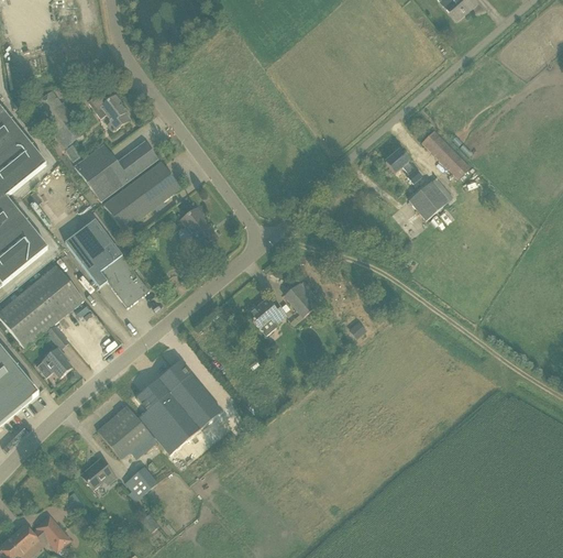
[(449,0),(444,4),(456,19),(465,10),(476,0),(449,0)]
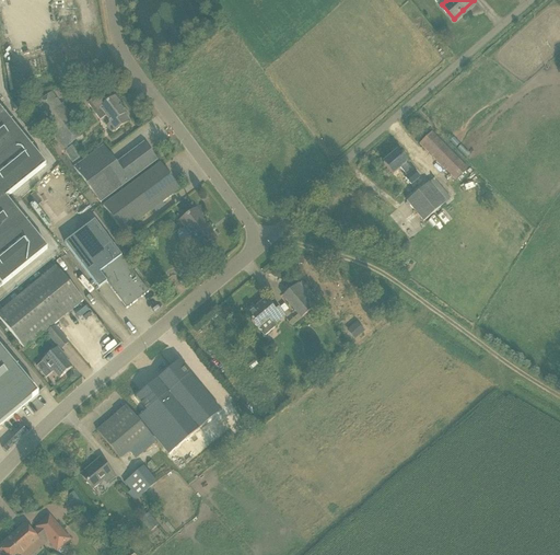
[(65,145),(76,136),(67,124),(77,116),(63,99),(62,100),(51,87),(32,102),(65,145)]
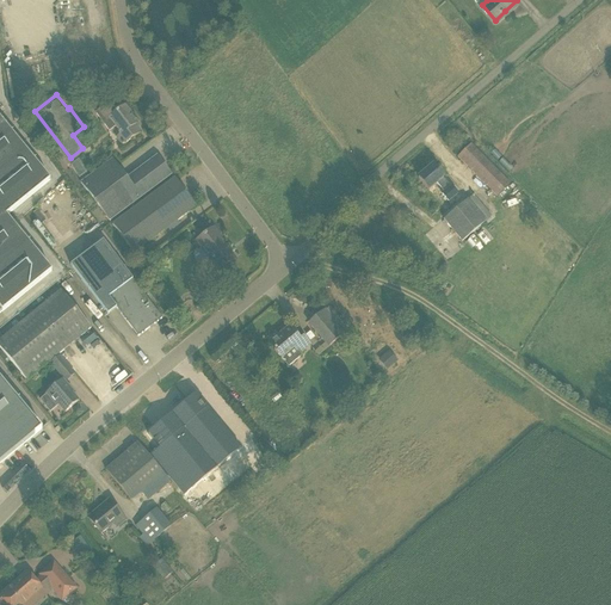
[(137,118),(124,102),(119,105),(112,96),(96,109),(109,125),(115,121),(121,129),(117,133),(123,140),(141,127),(135,119),(137,118)]
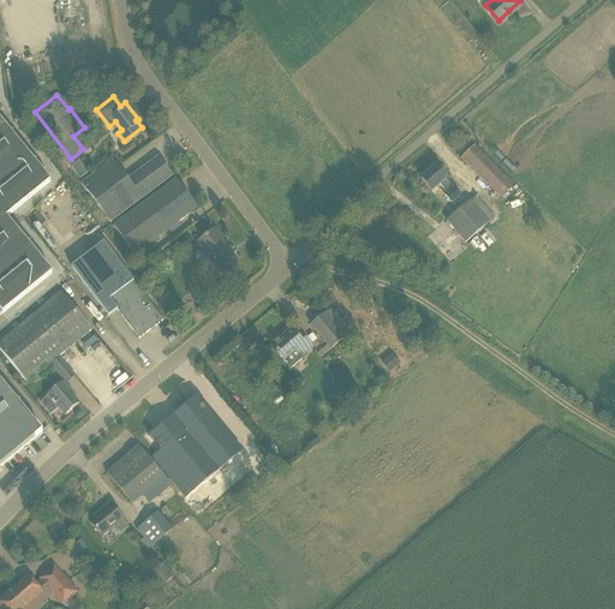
[(0,305),(1,308),(3,308),(52,267),(6,212),(51,175),(0,113),(0,305)]
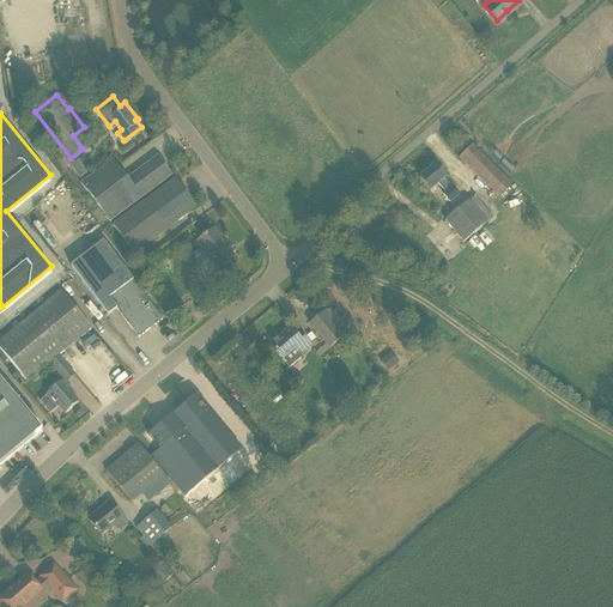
[(511,178),(472,139),(459,152),(498,192),(511,178)]
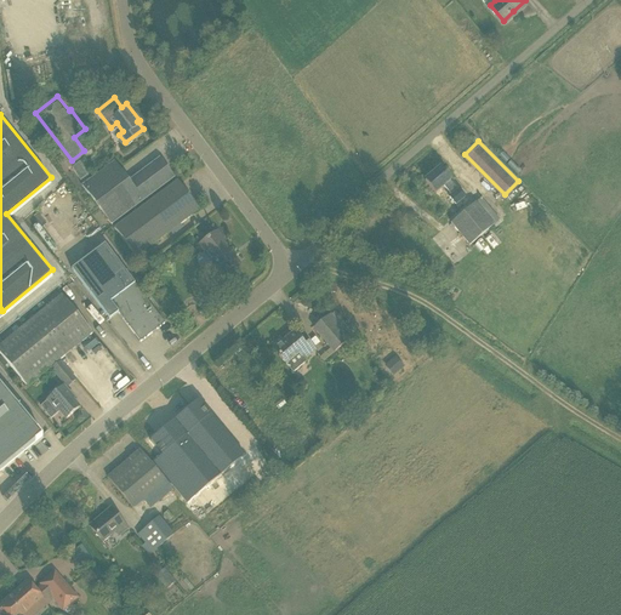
[(112,218),(175,171),(160,152),(129,176),(114,157),(83,180),(112,218)]
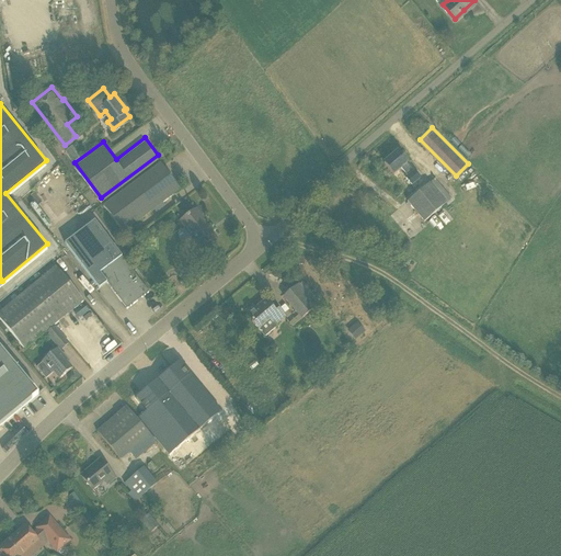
[(408,158),(398,147),(384,158),(393,170),(401,163),(409,171),(407,173),(412,180),(420,173),(414,167),(413,167),(407,159),(408,158)]
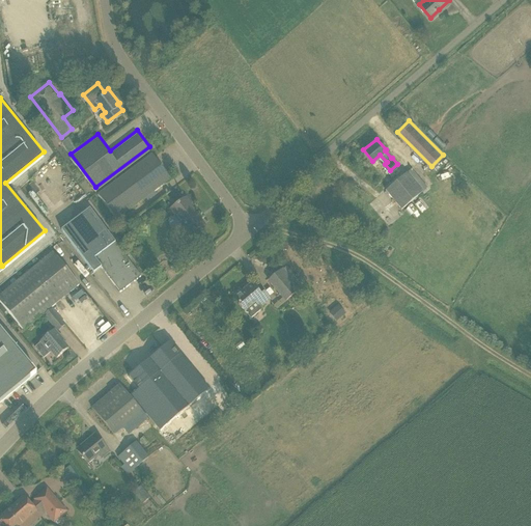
[(98,191),(116,216),(170,175),(151,150),(98,191)]
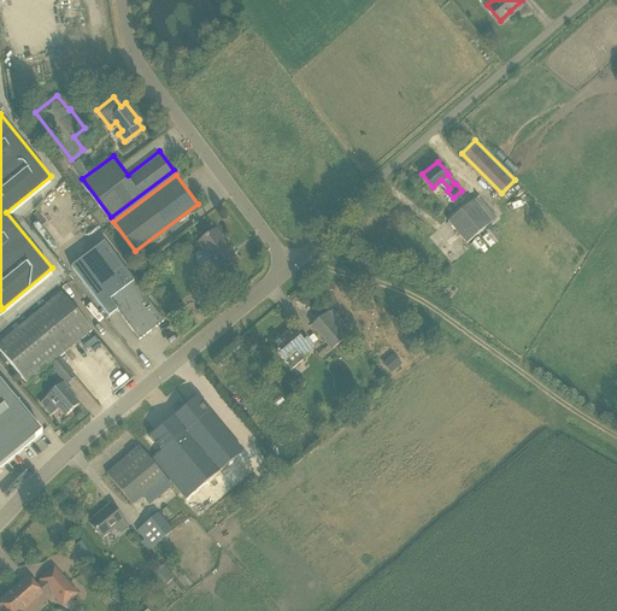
[(466,239),(497,213),(479,192),(448,217),(466,239)]
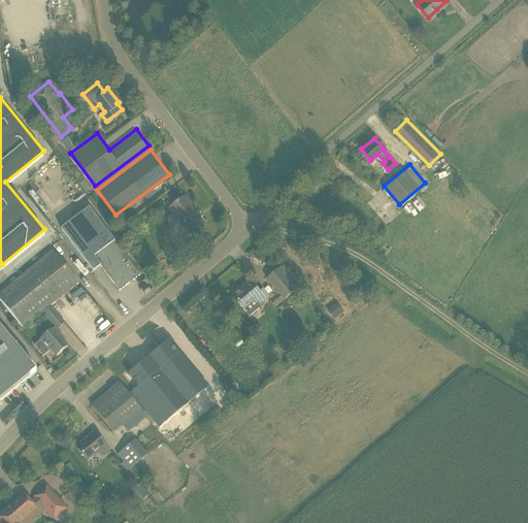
[(169,204),(189,230),(192,234),(199,229),(199,226),(197,223),(203,219),(190,200),(191,200),(185,192),(169,204)]
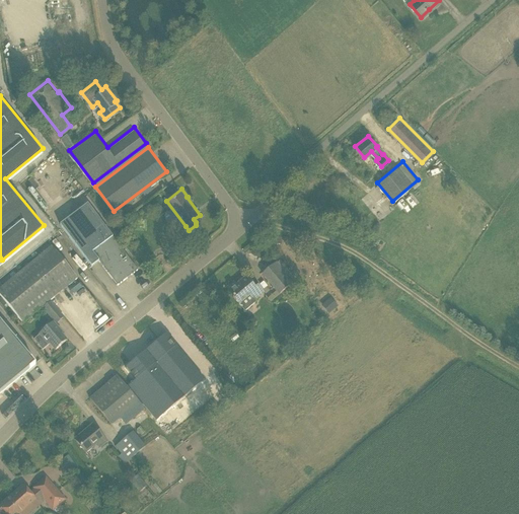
[(98,257),(118,281),(138,266),(87,200),(60,220),(91,263),(98,257)]
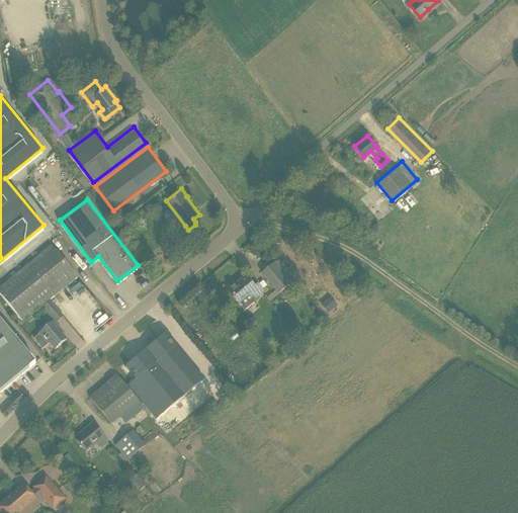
[(280,240),(280,234),(270,233),(269,232),(261,238),(264,243),(270,239),(280,240)]
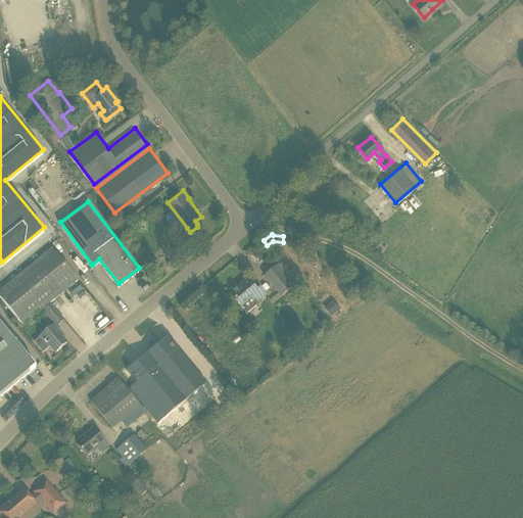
[(21,269),(48,300),(78,276),(52,244),(21,269)]
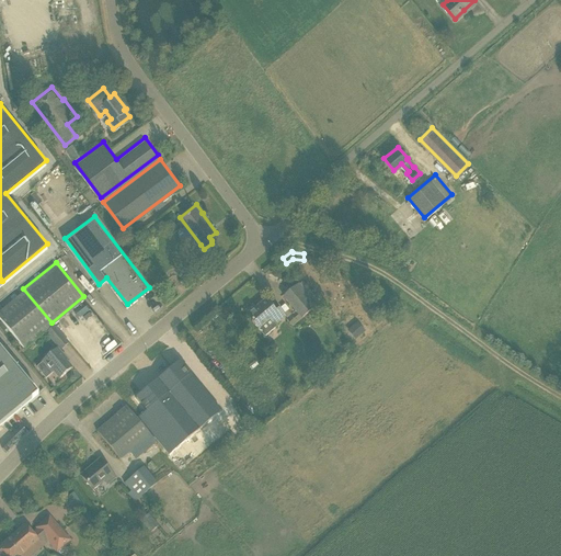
[(0,282),(1,281),(0,279),(0,419),(37,389),(0,343),(0,282)]
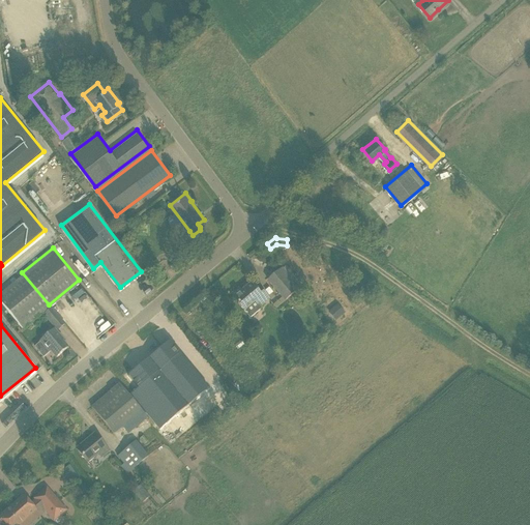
[(299,284),(282,264),(268,275),(286,295),(299,284)]
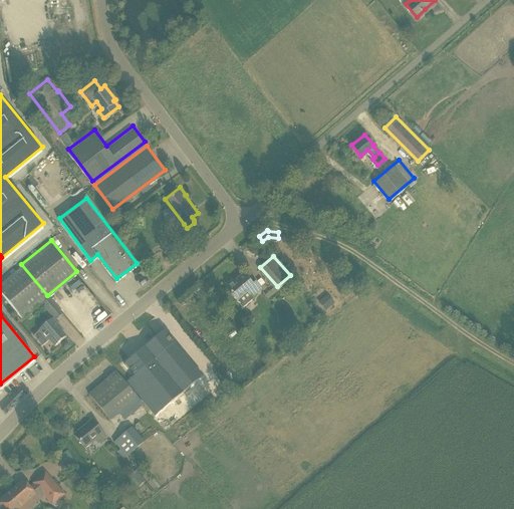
[(47,295),(21,264),(0,281),(0,288),(22,316),(47,295)]
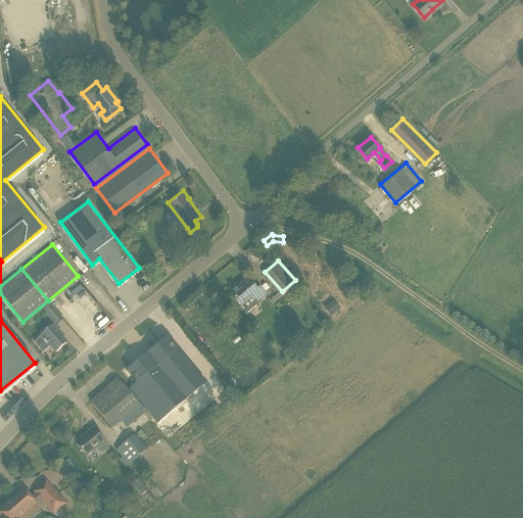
[(258,299),(256,298),(266,291),(259,284),(256,286),(247,275),(231,289),(235,294),(235,295),(246,309),(258,299)]
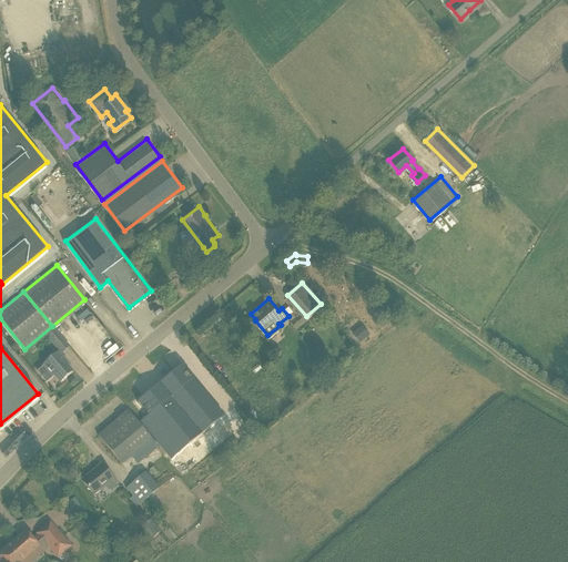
[(359,339),(369,330),(362,320),(352,329),(359,339)]
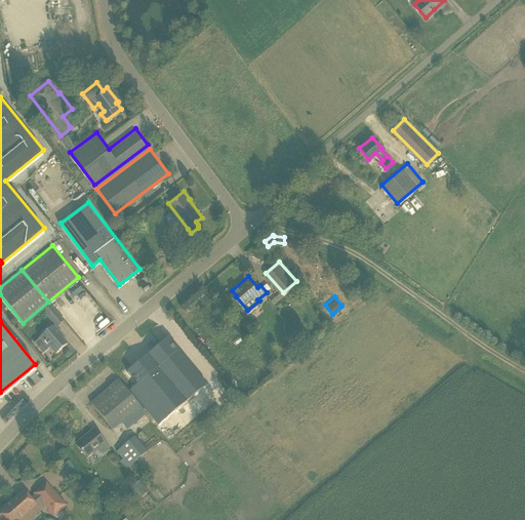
[(57,322),(64,317),(50,302),(44,307),(57,322)]
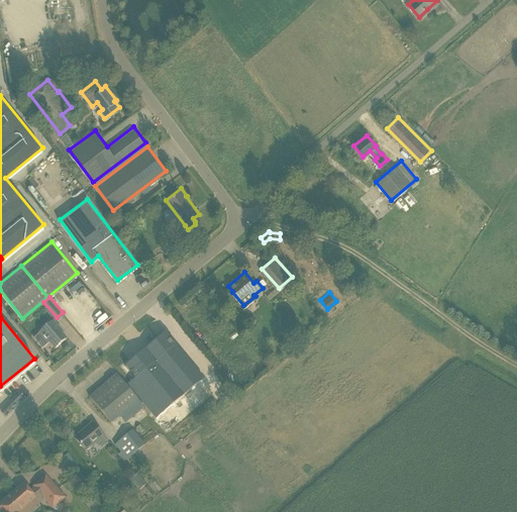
[(42,343),(48,338),(49,337),(55,344),(66,335),(61,328),(62,327),(53,317),(39,328),(34,334),(42,343)]
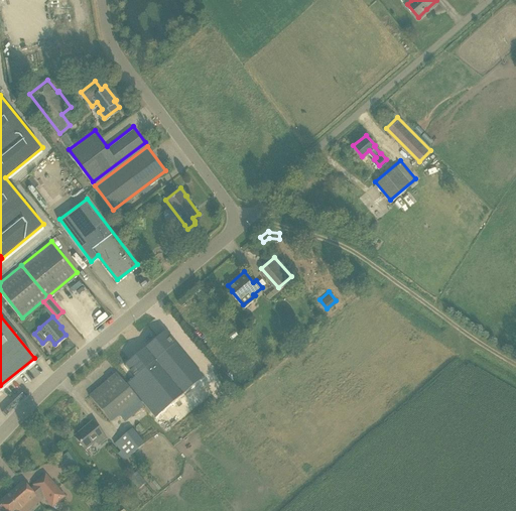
[(128,380),(155,413),(203,374),(165,329),(148,343),(147,342),(143,345),(144,346),(125,362),(135,374),(128,380)]
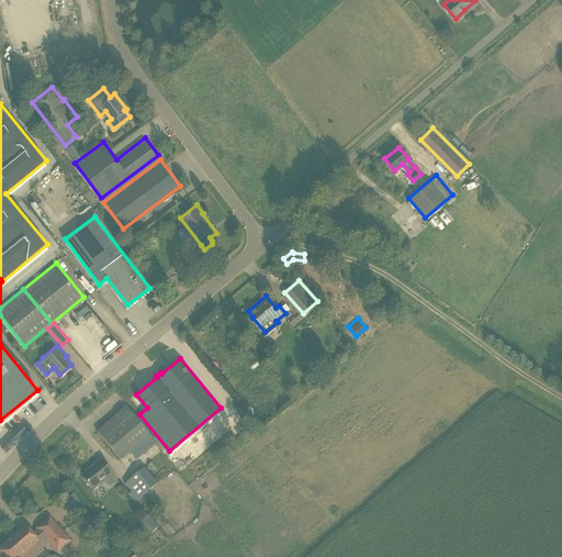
[(312,364),(304,370),(312,380),(319,374),(312,364)]
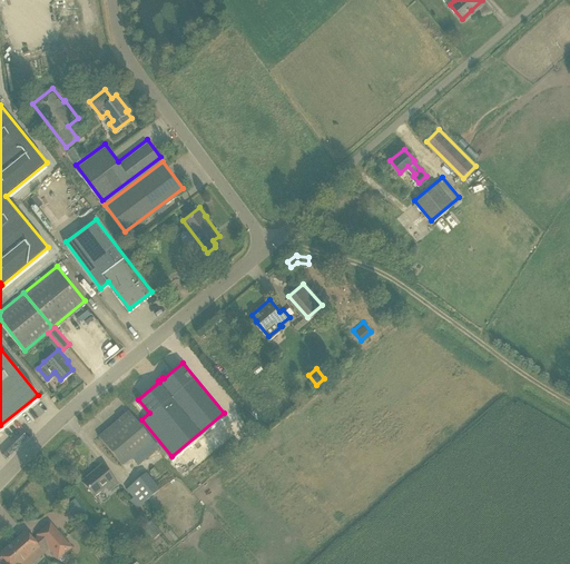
[(121,461),(151,436),(128,408),(99,433),(121,461)]
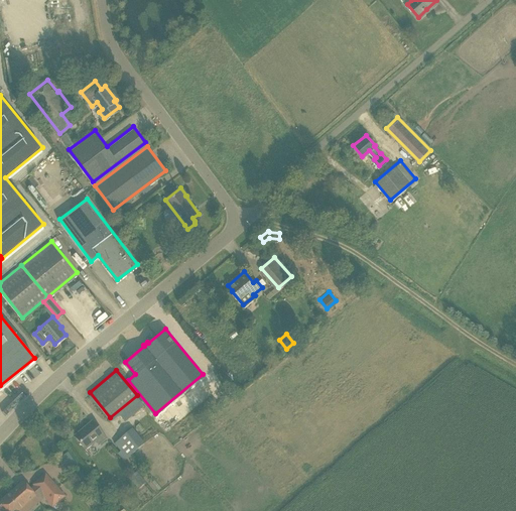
[(106,434),(92,417),(84,424),(85,425),(75,433),(86,445),(97,436),(99,439),(106,434)]
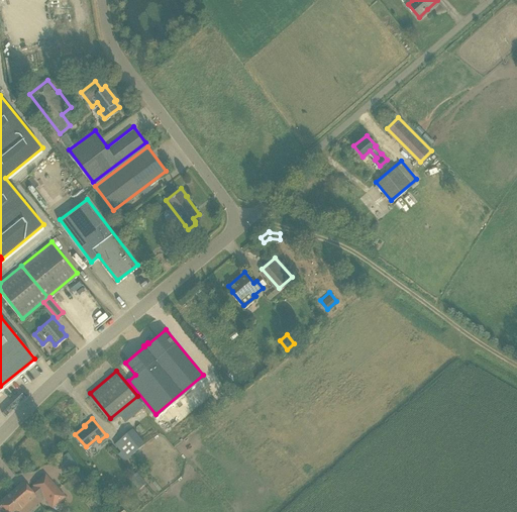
[(119,436),(131,451),(145,440),(133,425),(119,436)]
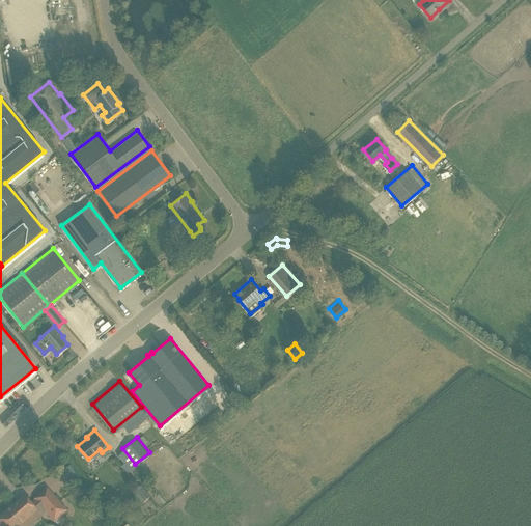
[(60,466),(65,477),(77,472),(72,461),(60,466)]
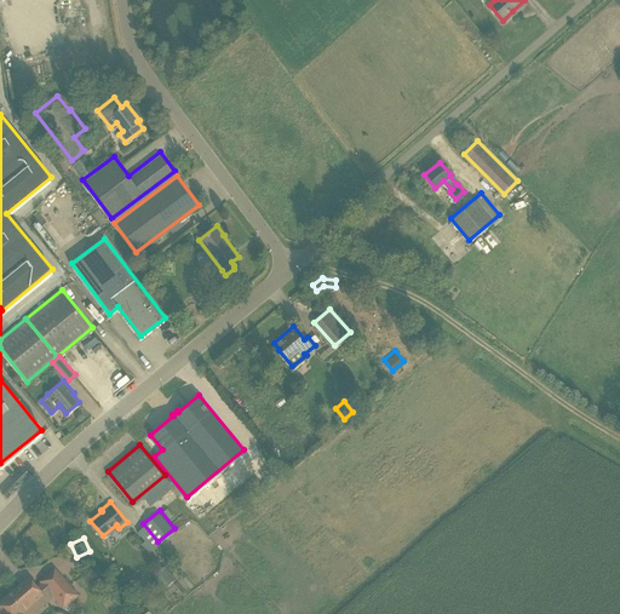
[(174,577),(170,569),(168,568),(160,574),(161,577),(166,583),(174,577)]
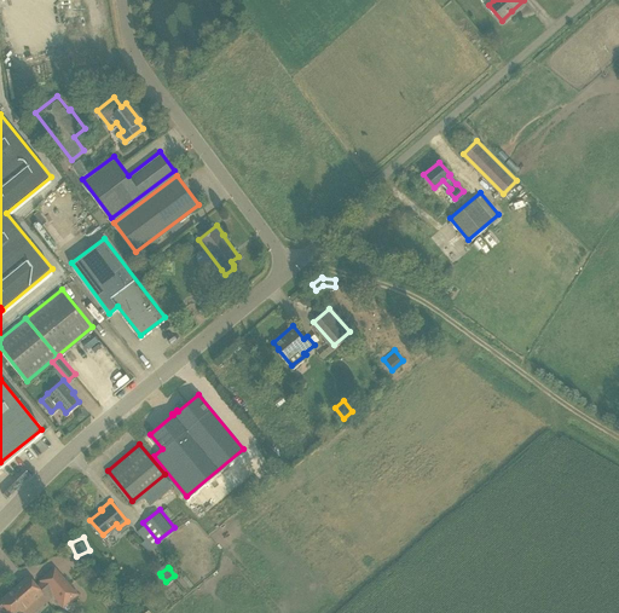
[(0,599),(12,612),(21,612),(44,594),(28,574),(0,597),(0,599)]
